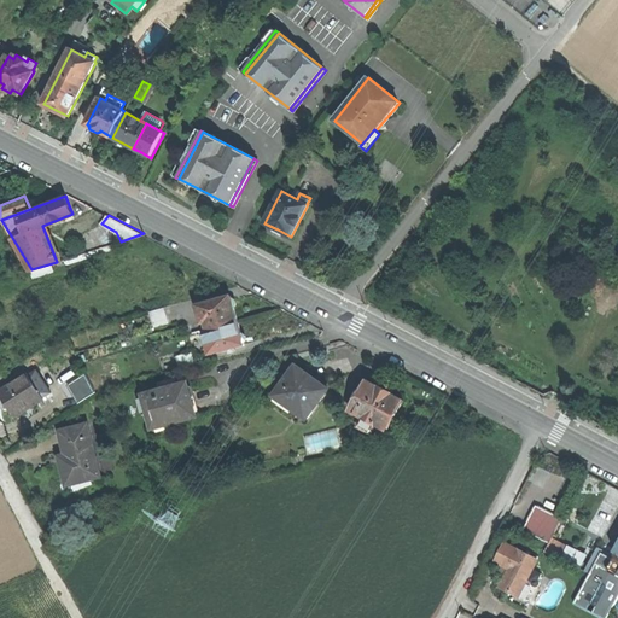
[(204,330),(238,320),(235,312),(234,307),(235,305),(237,304),(235,299),(233,298),(232,298),(232,296),(197,305),(204,330)]
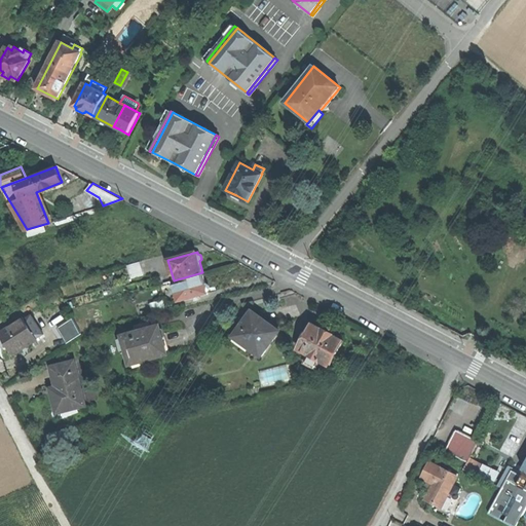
[(144,274),(141,262),(127,265),(132,278),(144,274)]
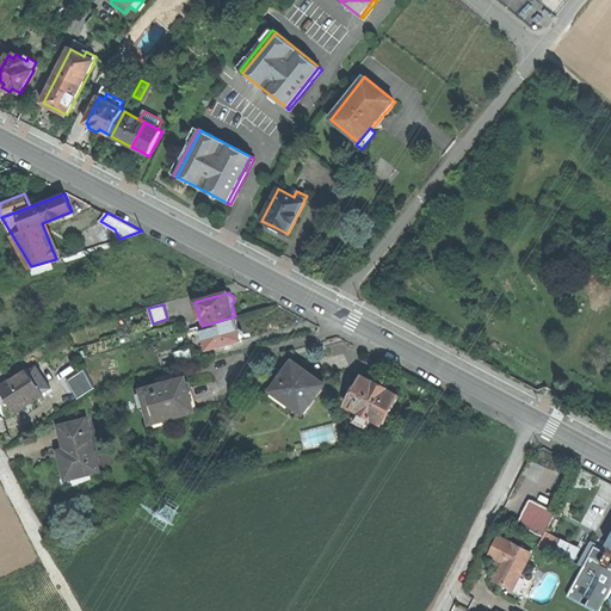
[(202,326),(203,332),(208,351),(242,341),(241,338),(242,338),(244,335),(242,331),(240,329),(239,329),(238,322),(235,316),(202,326)]
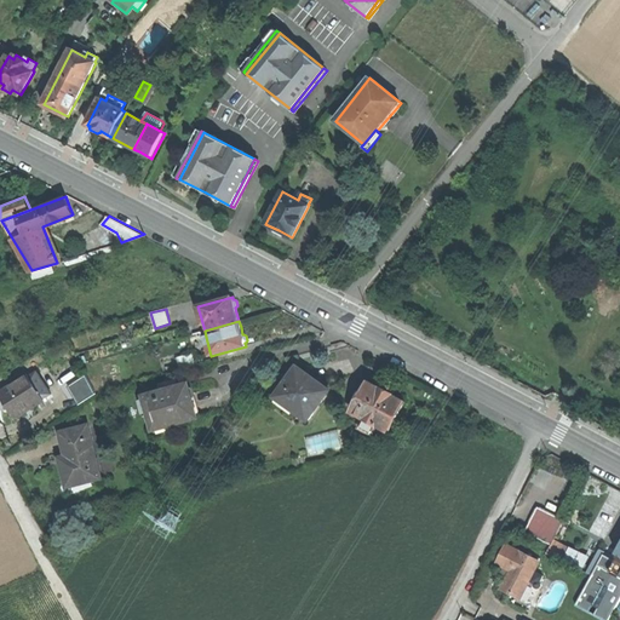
[(191,340),(206,337),(205,331),(190,334),(191,340)]
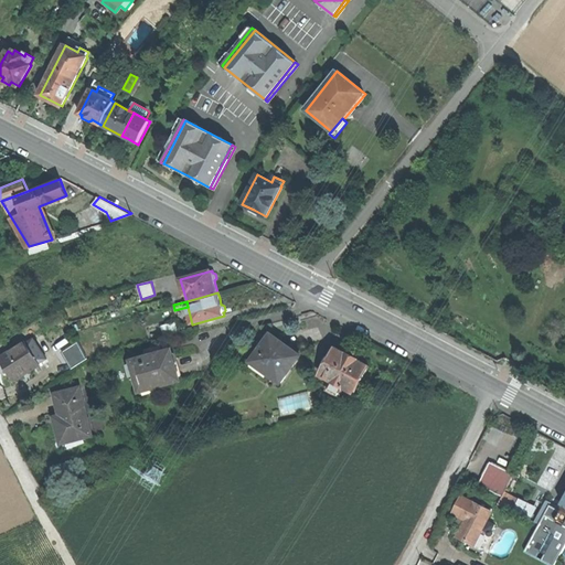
[(180,333),(177,323),(162,327),(166,338),(180,333)]
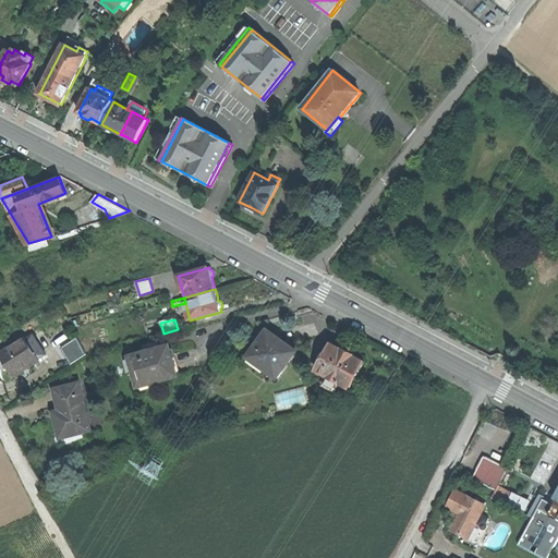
[(278,379),(298,351),(280,339),(267,329),(247,358),(249,358),(250,355),(267,368),(265,370),(278,379)]
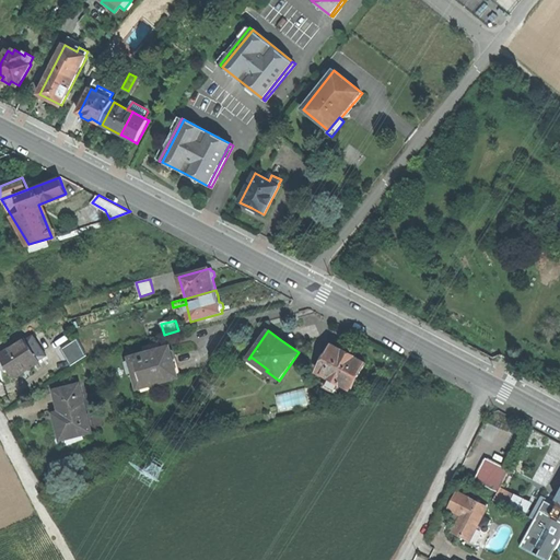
[(39,362),(24,339),(0,353),(0,356),(7,365),(12,375),(27,366),(28,369),(39,362)]
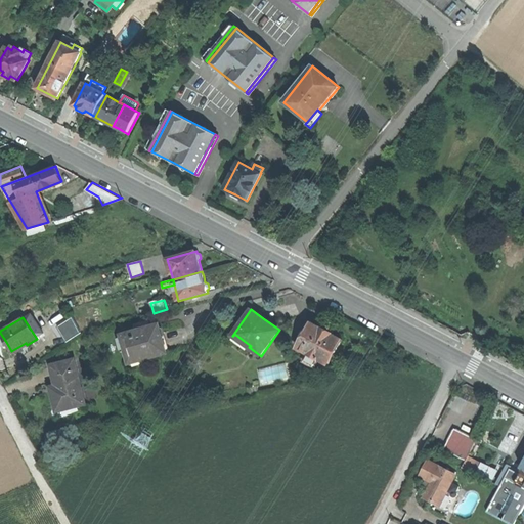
[(79,333),(71,319),(57,328),(61,335),(63,333),(68,340),(79,333)]
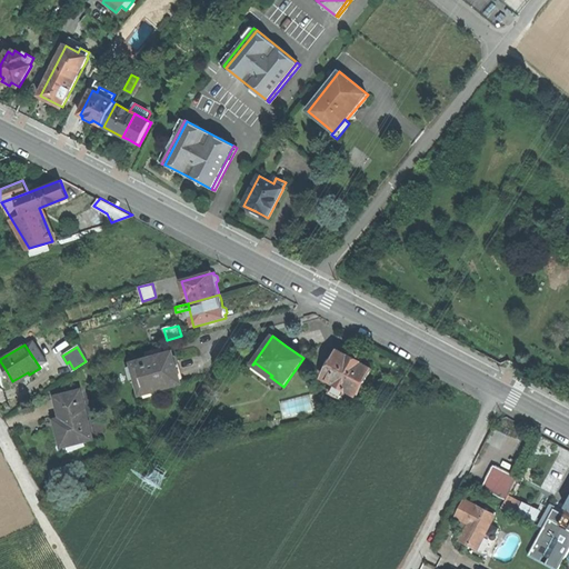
[(165,355),(162,348),(147,352),(149,359),(133,363),(133,365),(128,366),(132,382),(138,381),(141,396),(142,396),(142,395),(181,383),(176,363),(173,352),(165,355)]
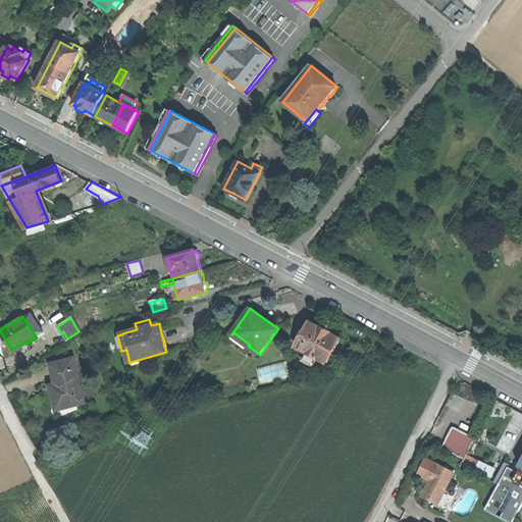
[(310,322),(307,327),(302,336),(297,347),(308,353),(317,358),(328,363),(342,338),(331,333),(320,327),(315,324),(310,322)]
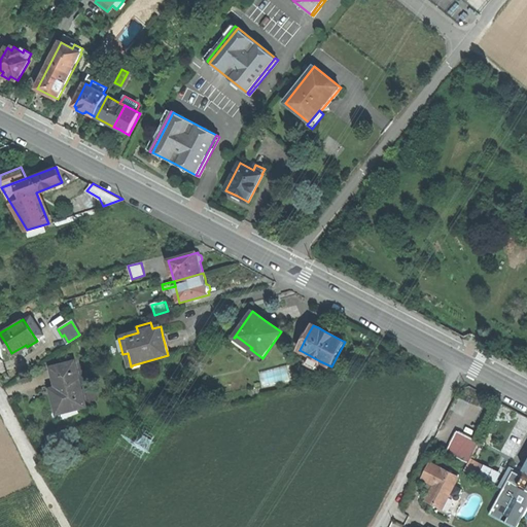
[(325,325),(323,330),(335,337),(337,331),(325,325)]
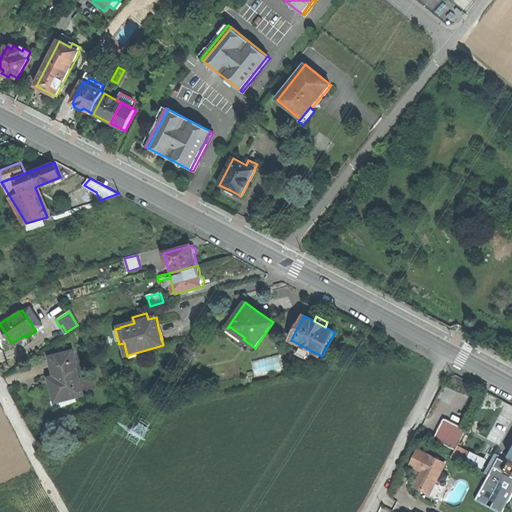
[(311,351),(302,346),(298,353),(307,358),(311,351)]
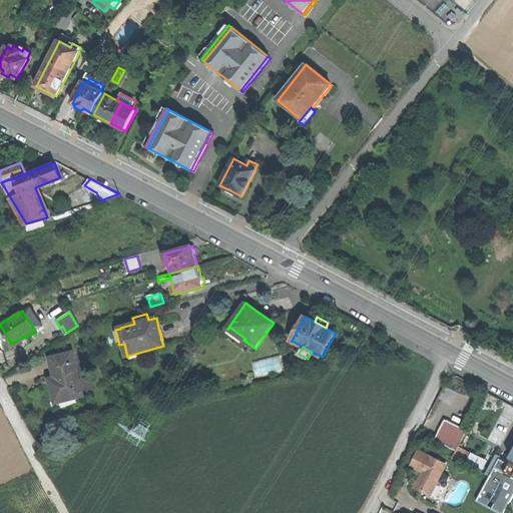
[(75,363),(73,352),(50,358),(54,378),(49,379),(52,390),(54,400),(75,395),(76,398),(84,396),(79,378),(76,379),(72,364),(75,363)]
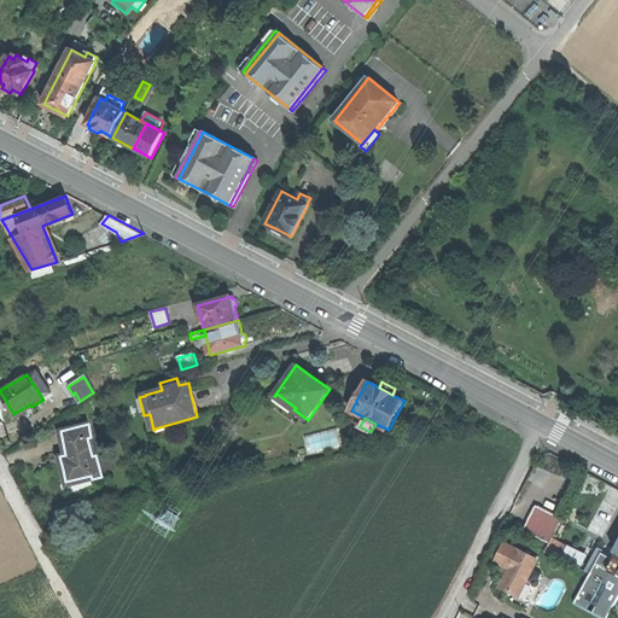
[(338,430),(308,435),(310,449),(340,443),(338,430)]
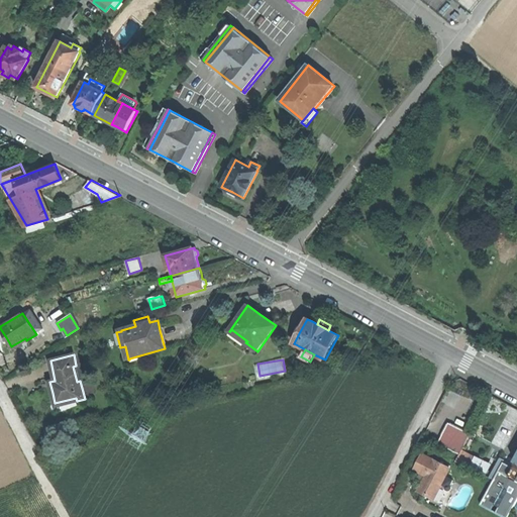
[(56,406),(77,401),(76,398),(55,403),(56,406)]
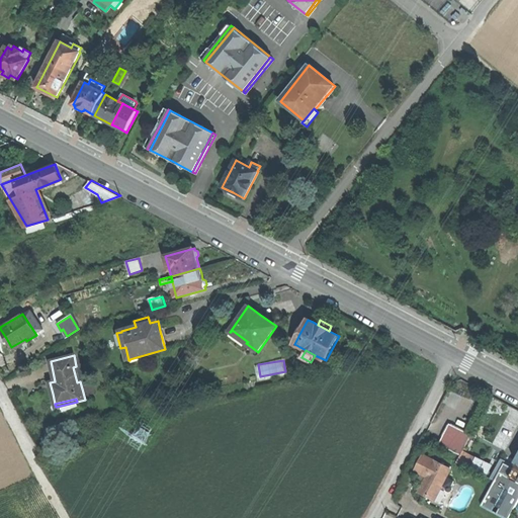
[(461,429),(450,424),(440,444),(460,454),(462,450),(471,434),(461,429)]
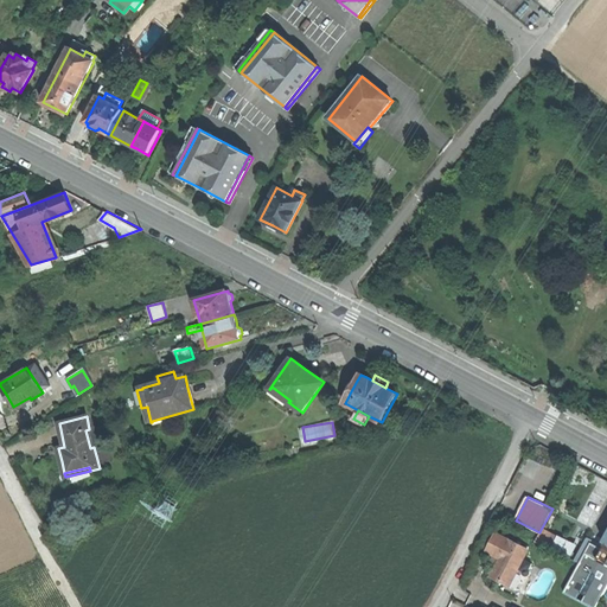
[(557,536),(542,528),(540,532),(535,541),(550,549),(557,536)]
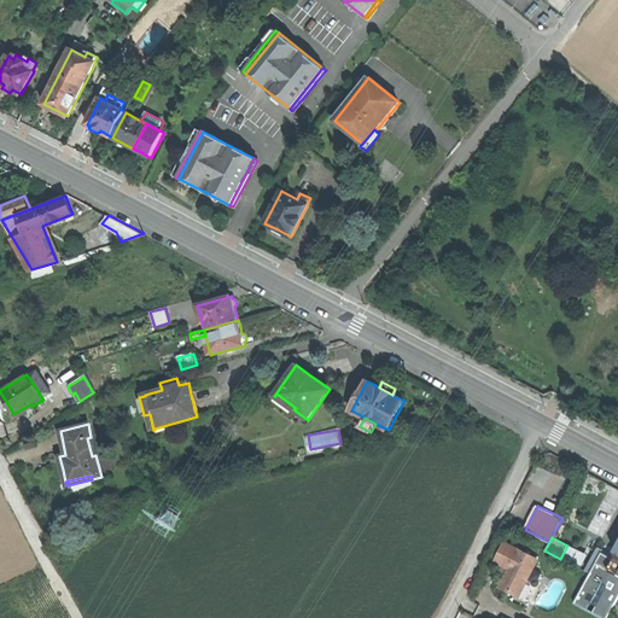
[(538,560),(506,543),(501,552),(496,561),(503,565),(501,570),(502,573),(506,575),(500,587),(519,596),(528,578),(532,570),(538,560)]
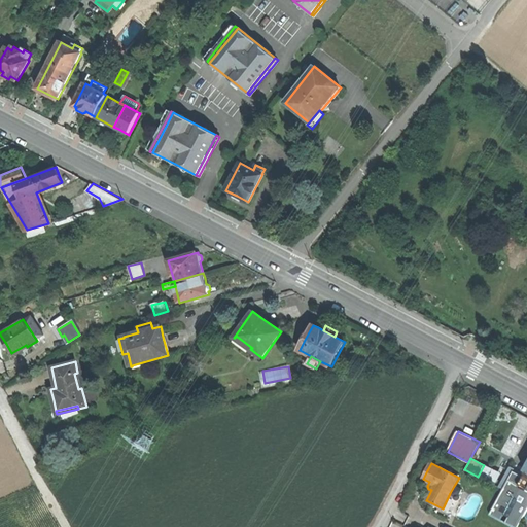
[(481,475),(498,482),(502,471),(485,464),(481,475)]
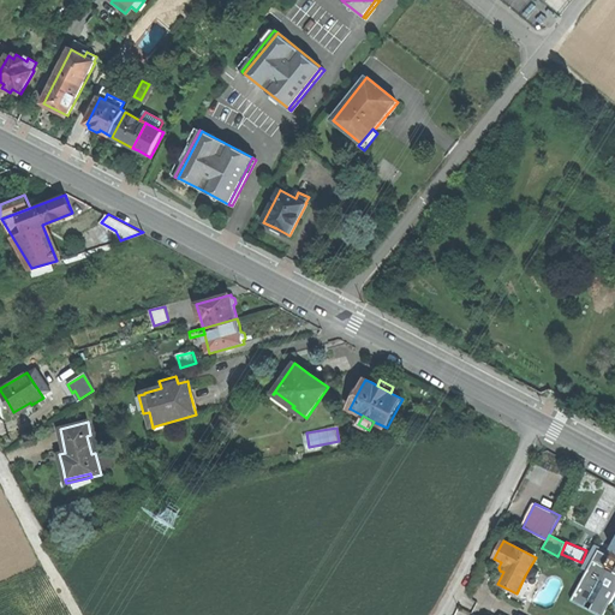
[(598,614),(605,614),(614,597),(614,554),(611,559),(598,551),(572,601),(598,614)]
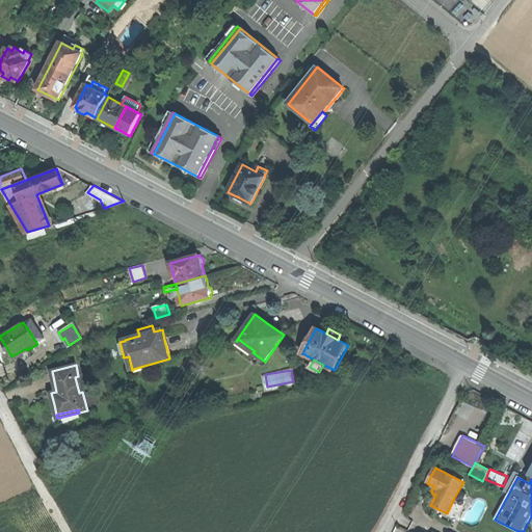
[(467,495),(458,490),(454,498),(458,501),(458,502),(459,503),(459,504),(460,504),(461,505),(462,505),(463,504),(464,504),(464,503),(466,502),(466,501),(464,500),(464,499),(467,495)]
